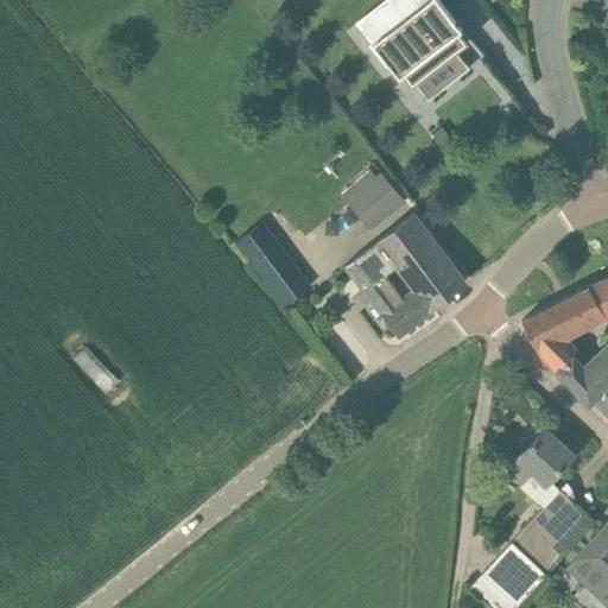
[(462,27),(439,0),(425,0),(372,43),(399,77),(404,74),(412,84),(415,82),(428,100),(469,68),(455,50),(458,48),(450,37),(462,27)]
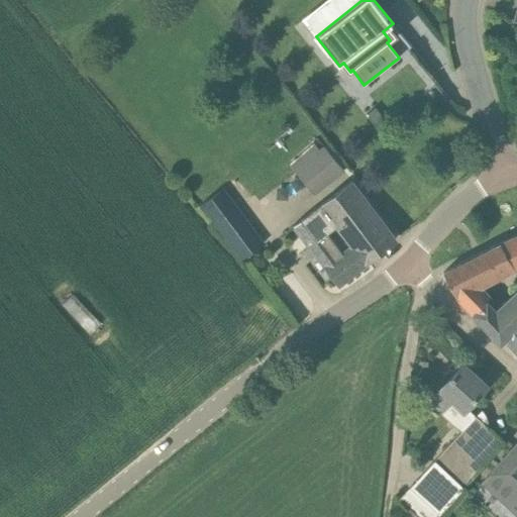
[(386,122),(374,108),(365,115),(377,129),(386,122)]
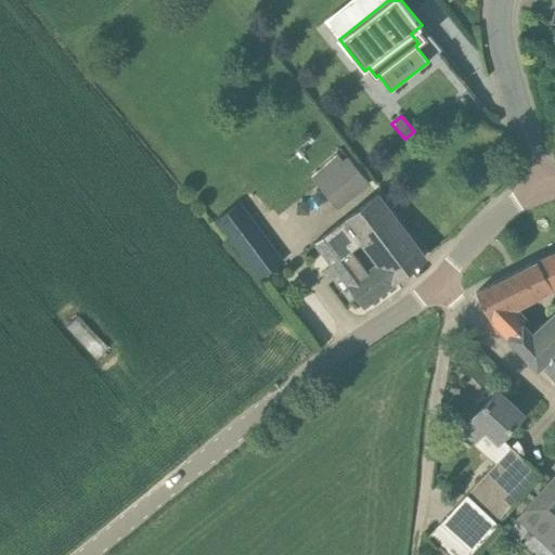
[(330,175),(351,199),(370,183),(348,158),(343,164),(338,158),(313,179),(319,184),(330,175)]
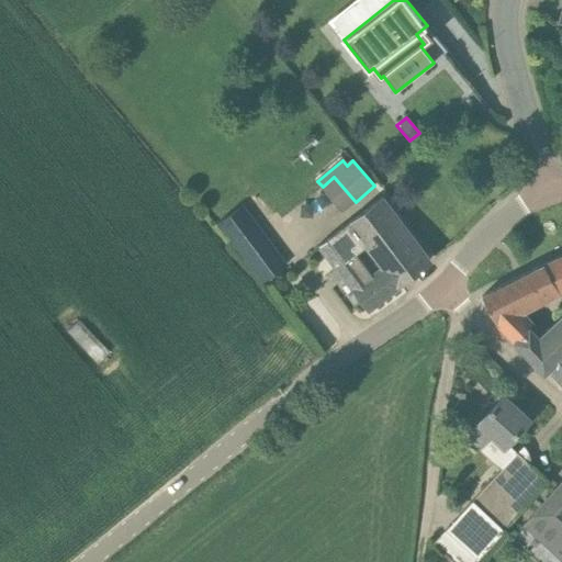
[(398,284),(430,260),(382,197),(322,245),(369,308),(400,285),(398,284)]
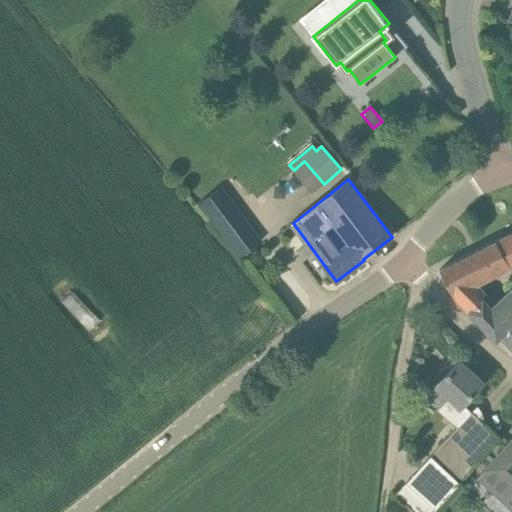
[(250,255),(269,241),(238,200),(219,214),(250,255)]
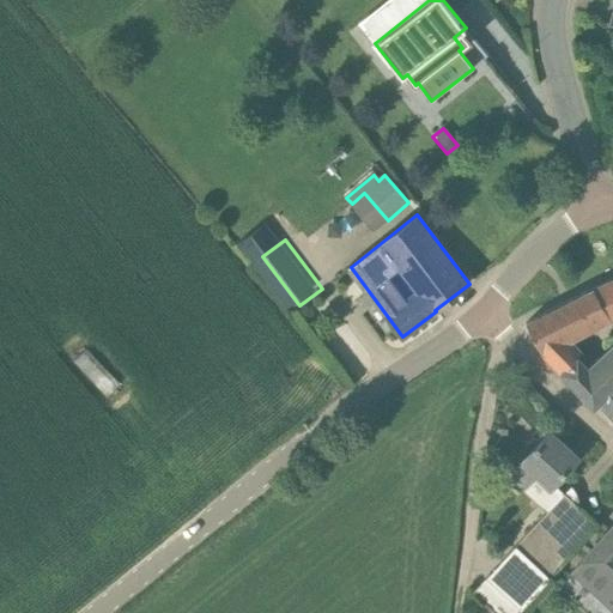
[(612,279),(594,289),(611,316),(612,314),(612,279)]
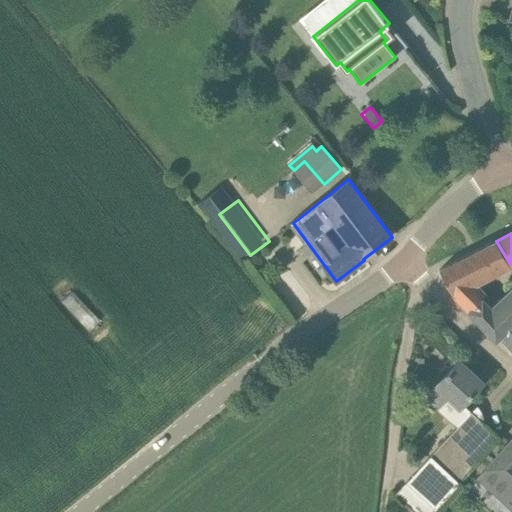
[(510,264),(496,241),(440,270),(452,293),(453,294),(510,264)]
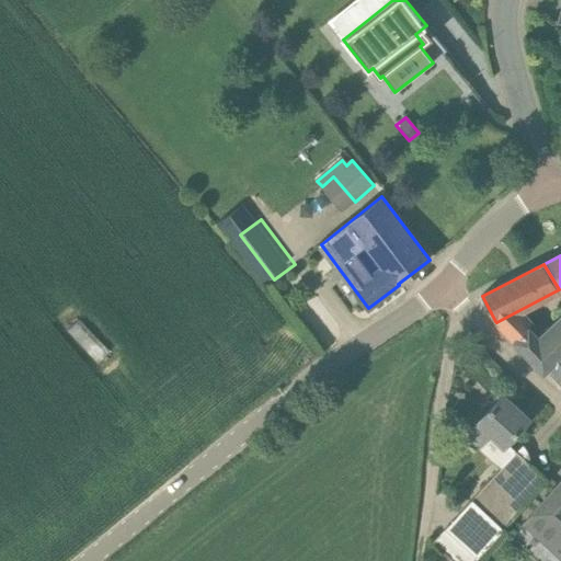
[(544,374),(549,368),(560,356),(560,317),(538,338),(530,329),(513,341),(544,374)]
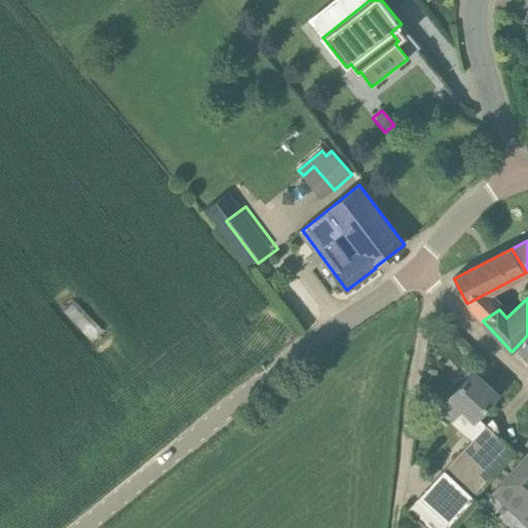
[(474,420),(498,394),(473,371),(437,410),(450,422),(462,408),(474,420)]
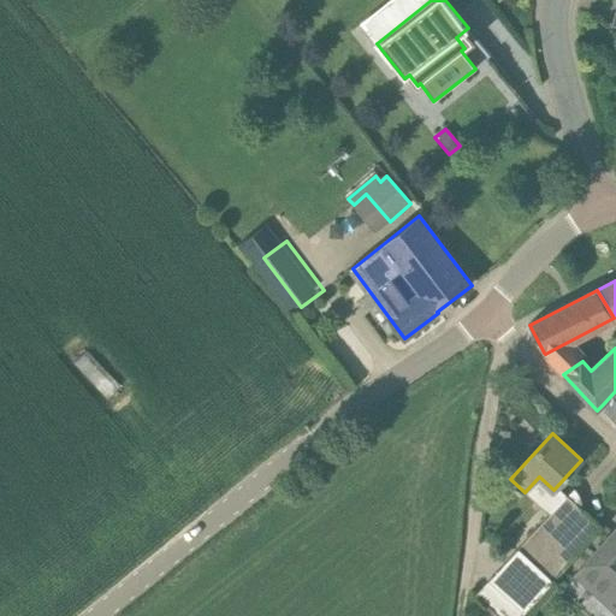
[(501,615),(517,615),(522,611),(600,526),(567,496),(477,593),(501,615)]
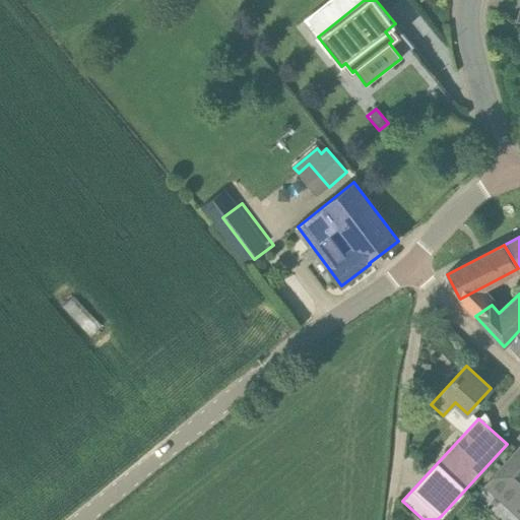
[(519,514),(519,446),(486,484),(519,514)]
